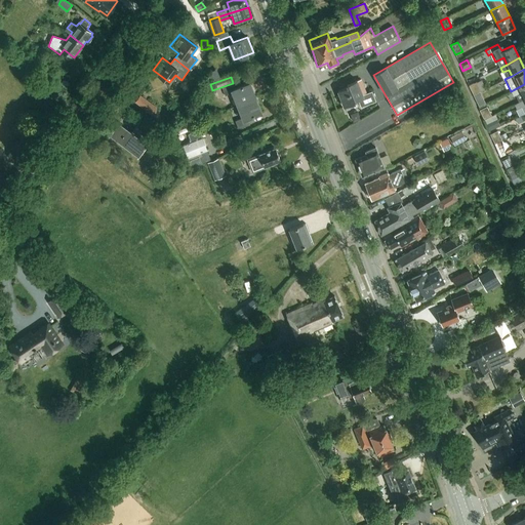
[(376,102),(372,91),(367,93),(361,79),(357,81),(356,80),(347,84),(348,88),(338,91),(344,107),(359,102),(361,108),(376,102)]
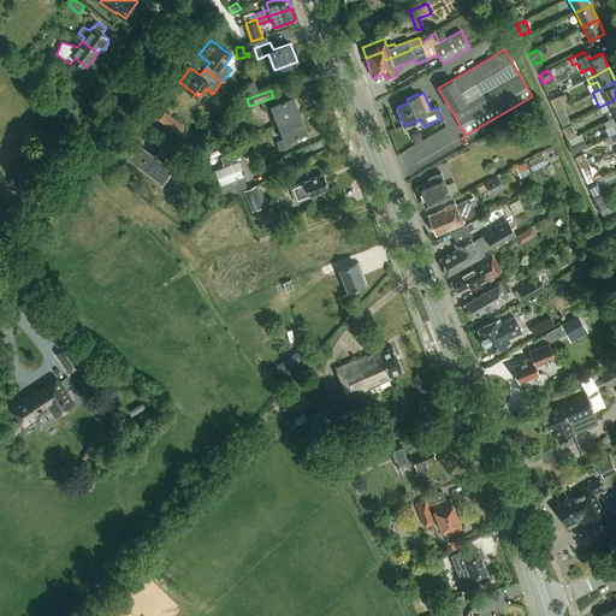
[(278,123),(300,114),(292,96),(276,102),(274,98),(260,102),(265,112),(273,110),(278,123)]
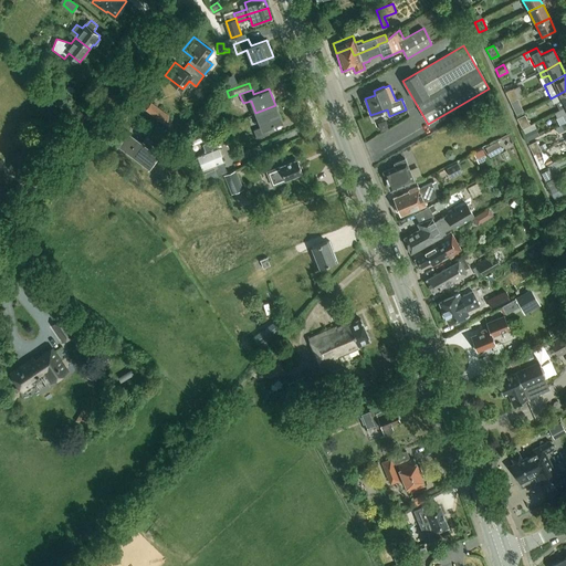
[(517,98),(513,90),(505,93),(510,103),(517,98)]
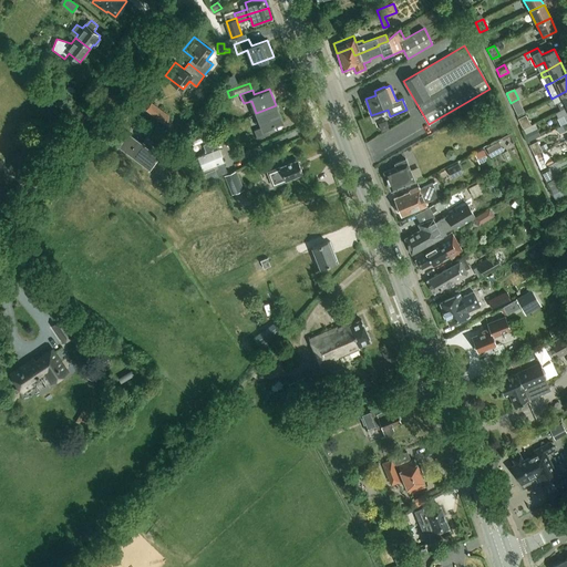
[(566,106),(566,91),(552,99),(554,104),(557,103),(560,111),(566,106)]
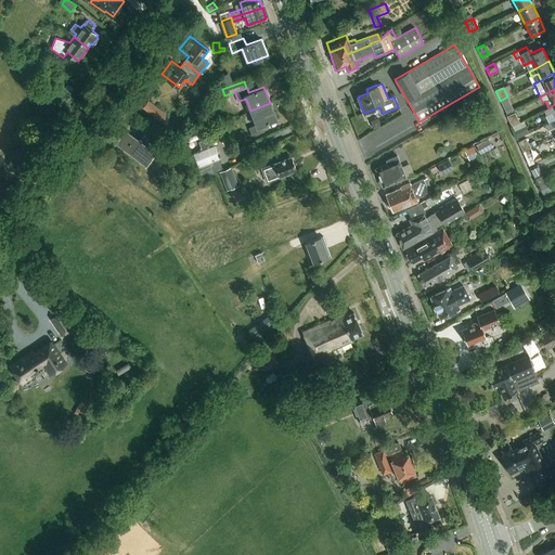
[(165,113),(149,100),(143,107),(167,126),(170,123),(165,113)]
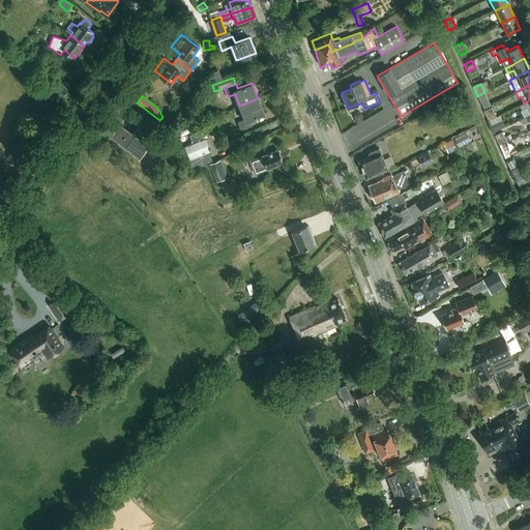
[(497,110),(512,102),(508,95),(493,102),(497,110)]
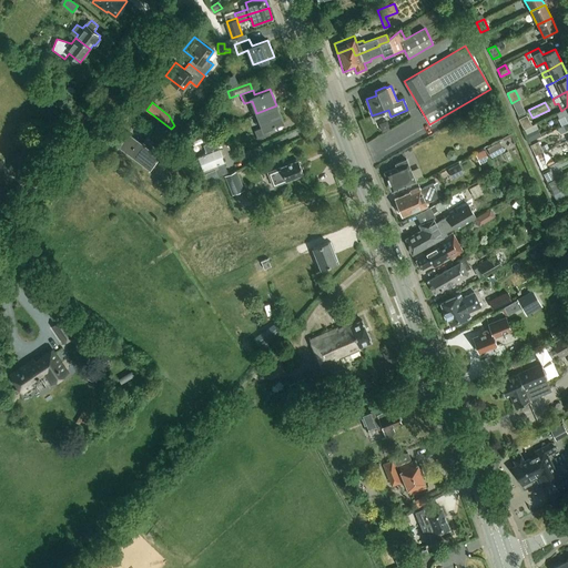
[(283,122),(276,105),(256,113),(263,128),(254,131),(257,140),(271,134),(267,128),(283,122)]
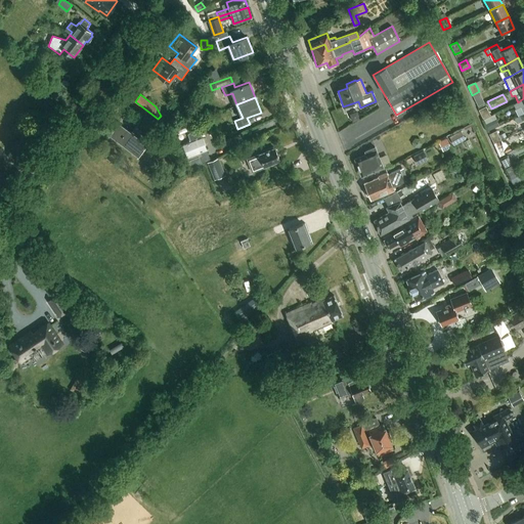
[(523,98),(518,102),(513,104),(516,110),(521,107),(523,115),(523,114),(523,98)]
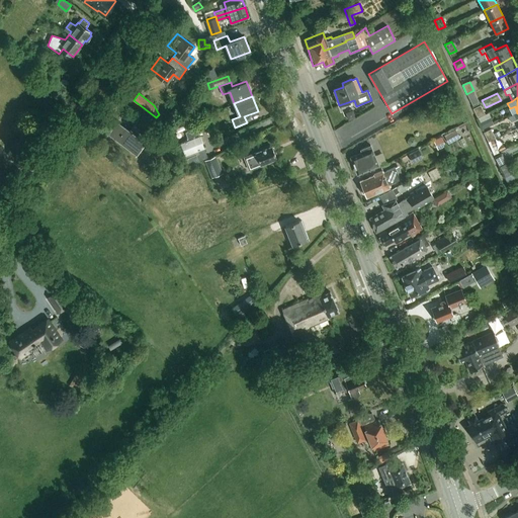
[(480,105),(473,109),(478,117),(485,114),(480,105)]
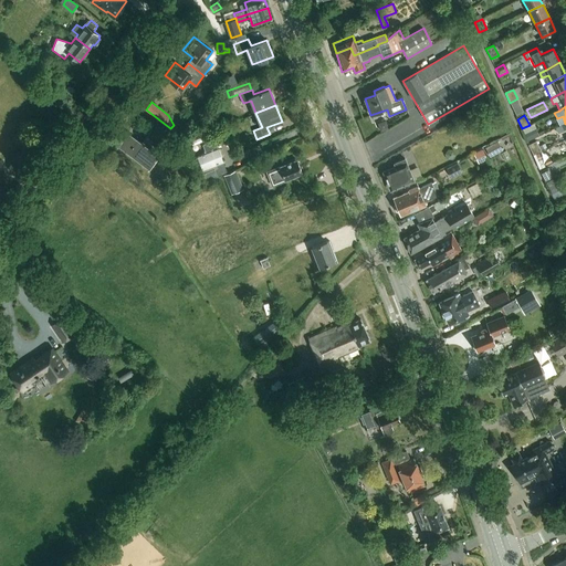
[(166,129),(160,136),(166,139),(167,140),(171,134),(166,129)]
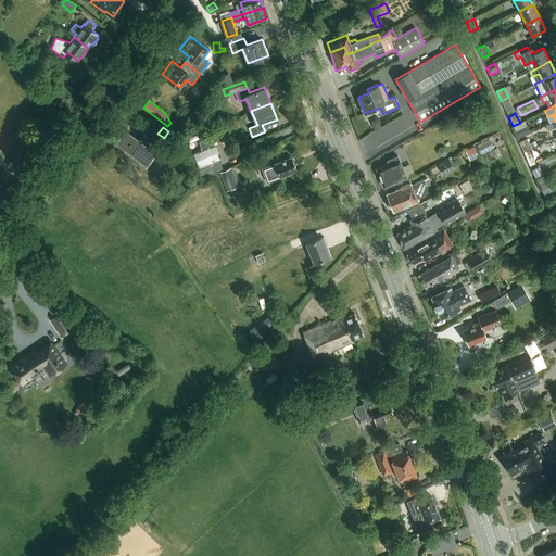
[(158,134),(152,129),(146,139),(155,147),(163,137),(158,134)]
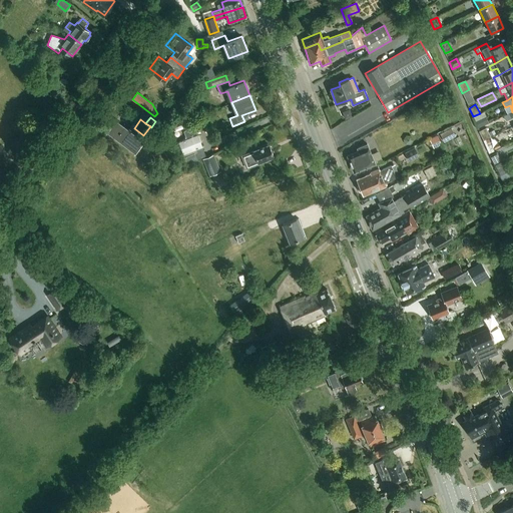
[(143,141),(116,120),(106,132),(134,153),(143,141)]
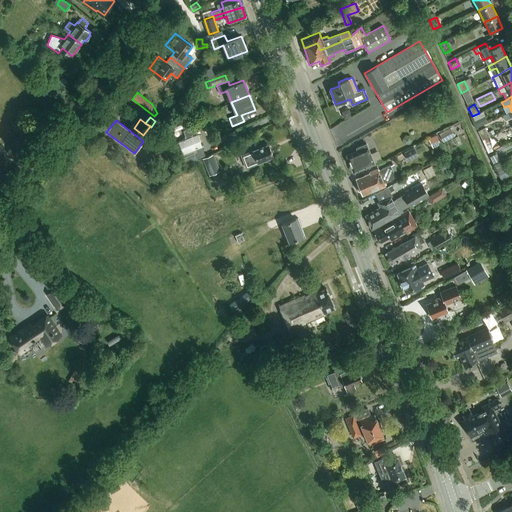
[(185,131),(188,140),(180,143),(185,155),(204,148),(196,127),(185,131)]
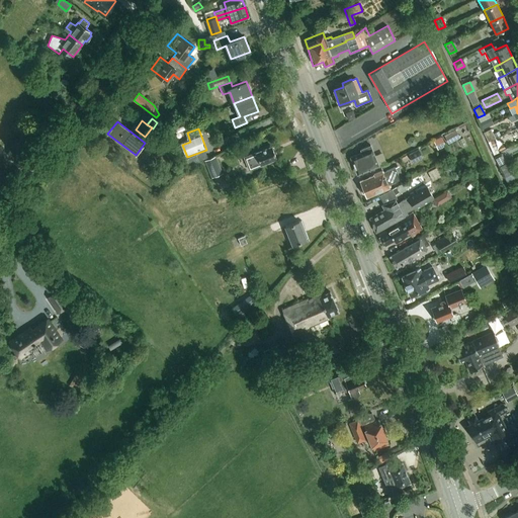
[(455,128),(444,135),(448,143),(459,137),(455,128)]
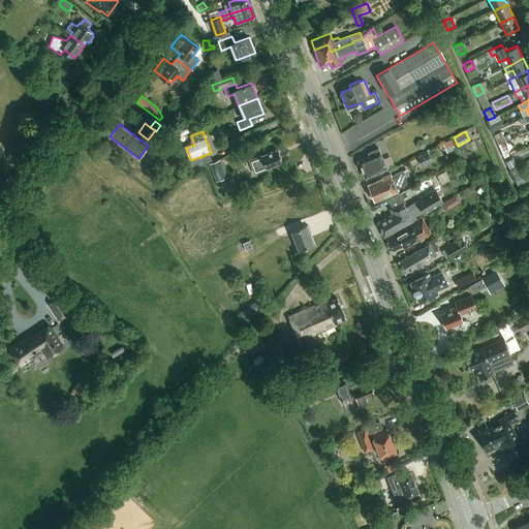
[(493,135),(498,145),(505,141),(503,136),(501,131),(493,135)]
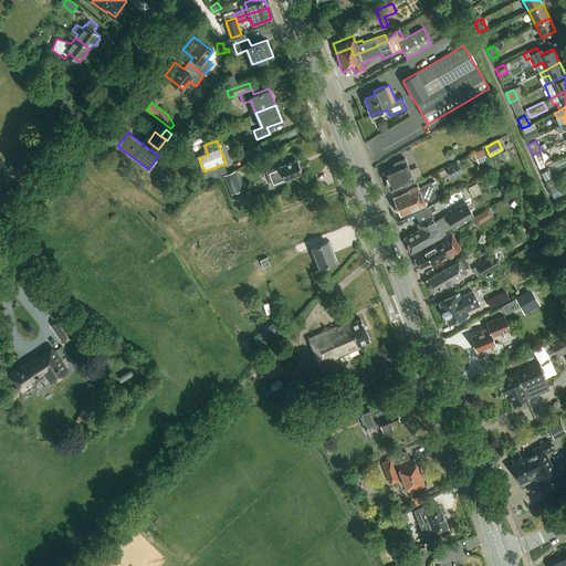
[(482,149),(474,154),(479,164),(486,159),(482,149)]
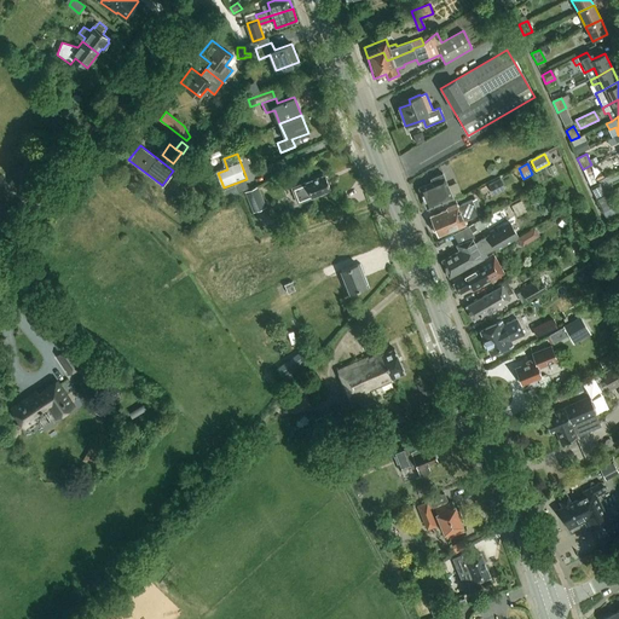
[(510,172),(489,183),(493,194),(516,181),(510,172)]
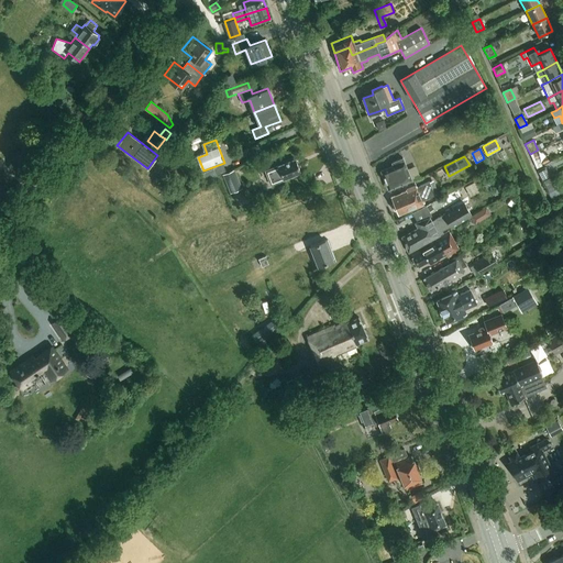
[(278,166),(268,170),(265,172),(271,185),(300,172),(296,158),(278,165),(278,166)]
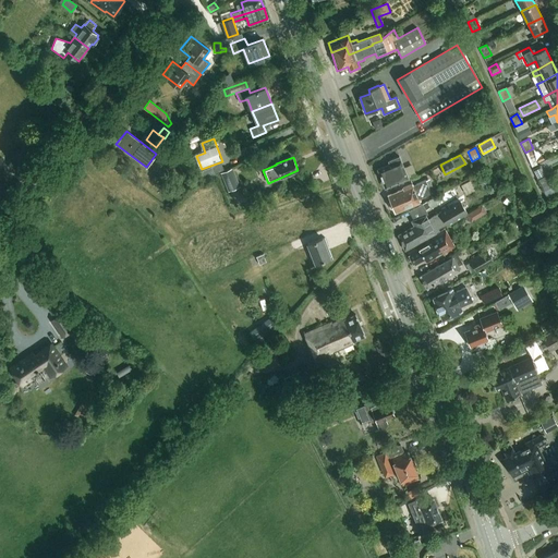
[(388,161),(389,165),(377,169),(385,187),(408,179),(399,157),(388,161)]
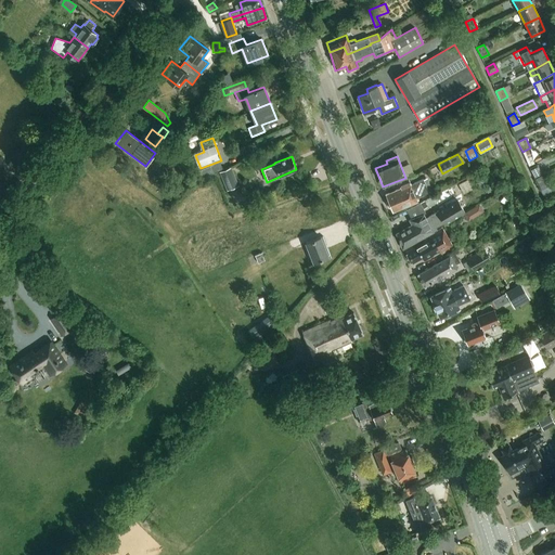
[(534,178),(542,175),(538,165),(530,169),(534,178)]
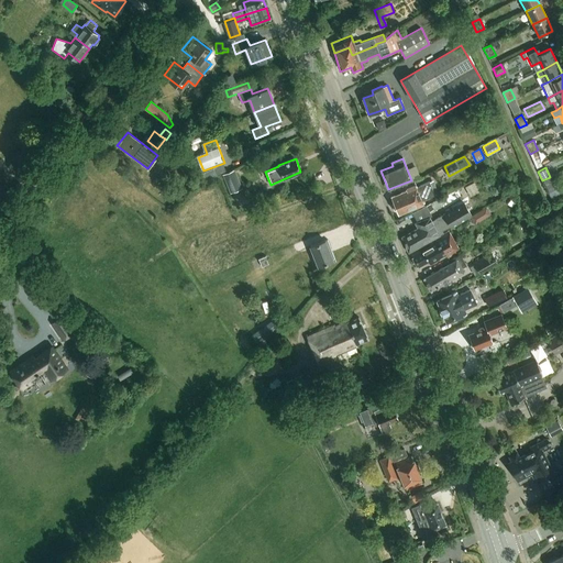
[(212,169),(201,174),(205,179),(214,175),(212,169)]
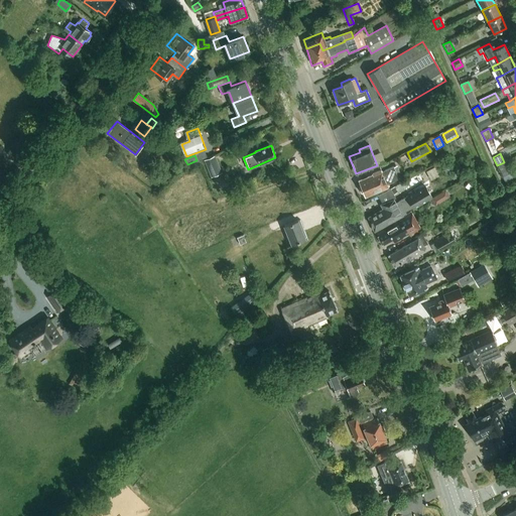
[(223,173),(216,156),(206,161),(213,178),(223,173)]
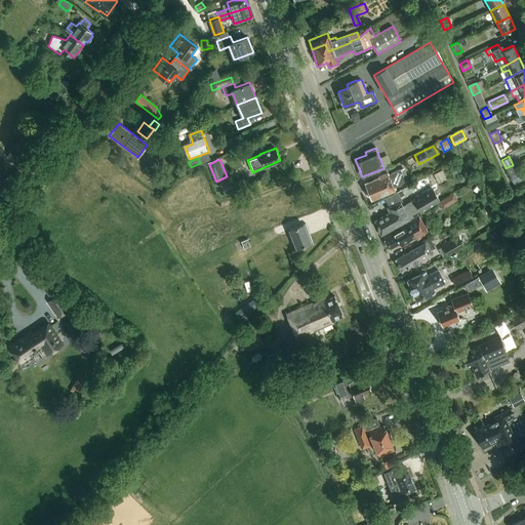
[(378,176),(379,178),(365,184),(371,200),(395,191),(394,188),(406,183),(401,169),(389,175),(388,173),(378,176)]
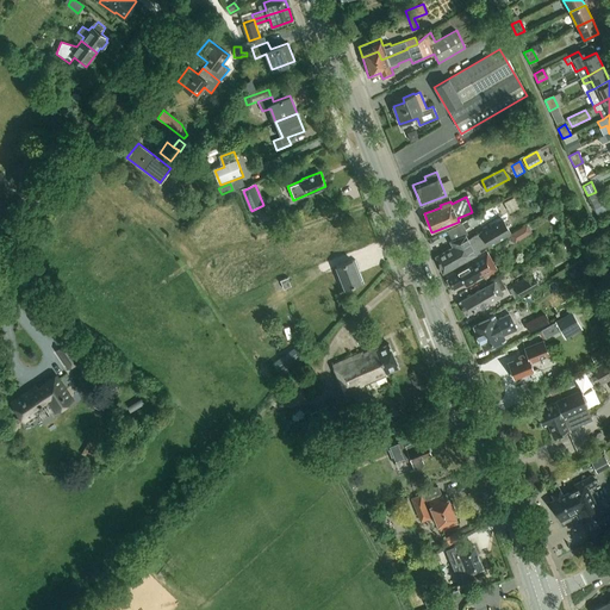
[(520,207),(514,197),(504,201),(510,212),(520,207)]
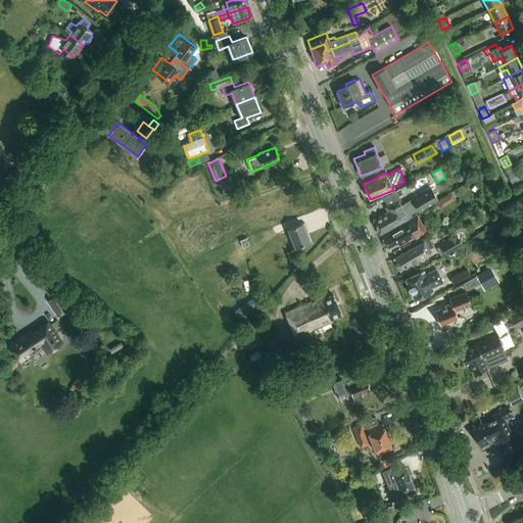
[(513,186),(521,183),(517,175),(509,178),(513,186)]
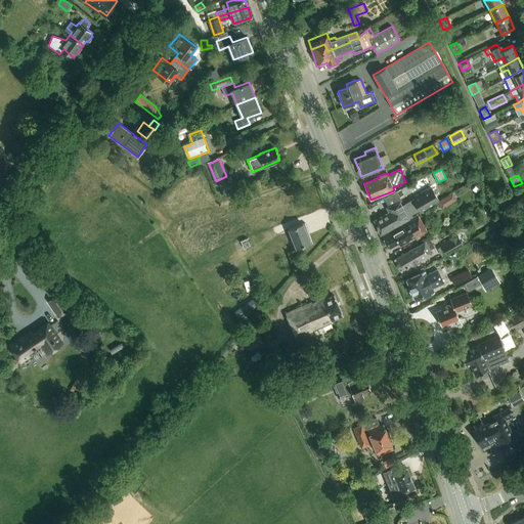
[(399,203),(386,208),(389,213),(375,220),(381,234),(412,217),(411,216),(424,208),(425,209),(439,201),(431,188),(419,197),(404,205),(406,207),(403,209),(399,203)]
